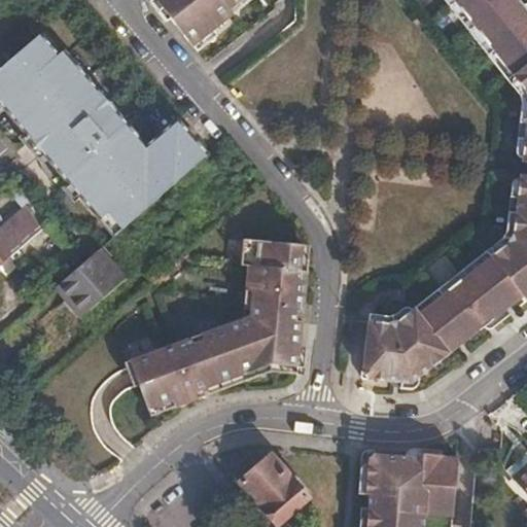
[(194,48),(214,31),(235,15),(231,10),(243,0),(162,0),(162,1),(161,2),(161,5),(162,7),(194,48)]
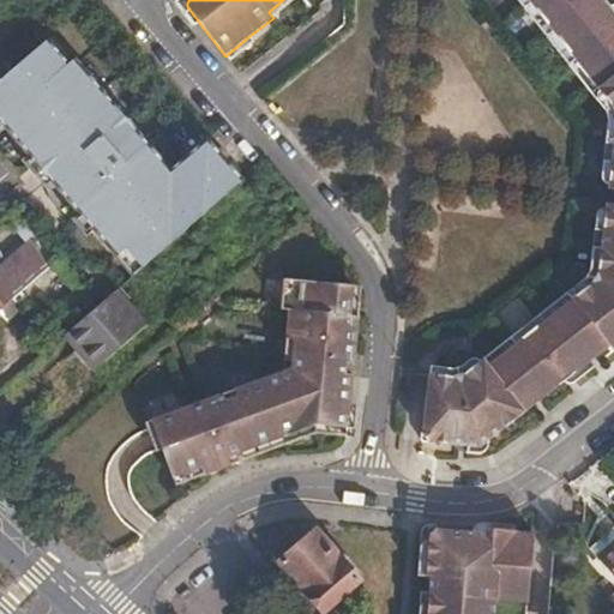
[(283,0),(269,12),(274,18),(294,0),(283,0)]
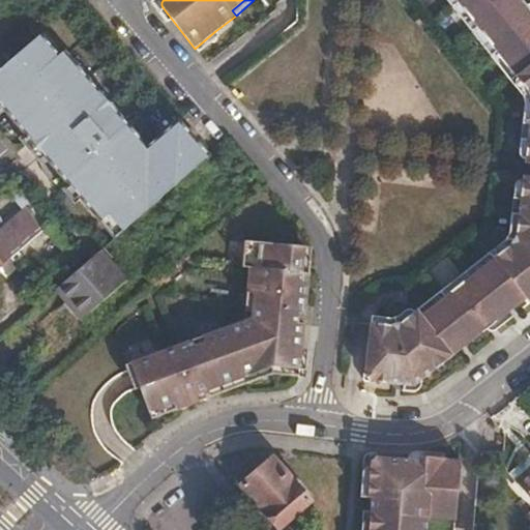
[(523,157),(526,159),(529,123),(529,94),(455,0),(447,0),(517,87),(523,96),(526,104),(523,124),(521,139),(520,152),(520,153),(521,156),(523,157)]
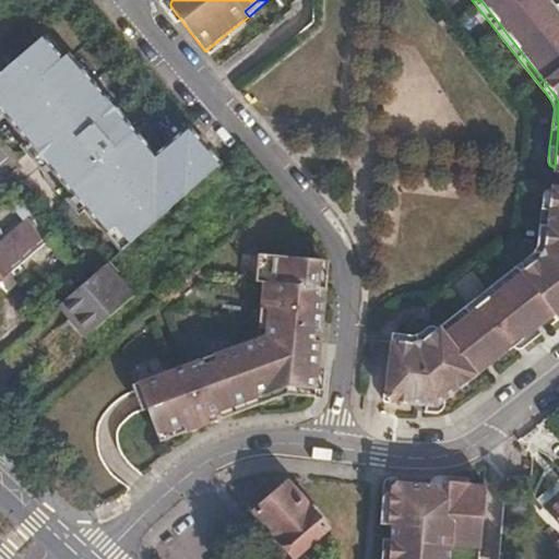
[(558,130),(555,168),(554,170),(558,171),(558,12),(549,0),(480,0),(558,99),(558,130)]
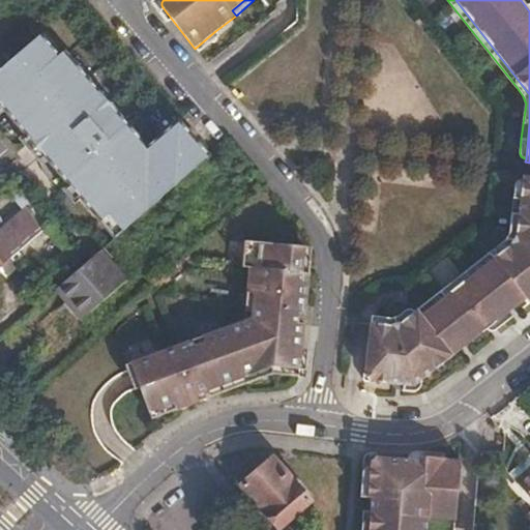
[(195,49),(198,52),(218,36),(215,31),(195,49)]
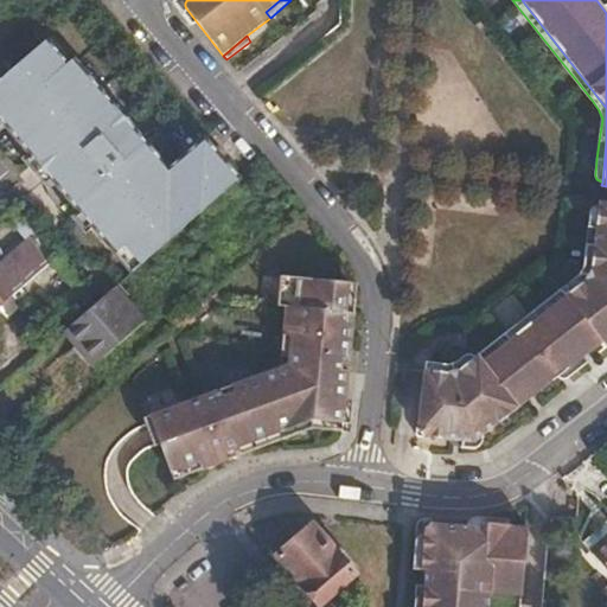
[(125,246),(141,264),(238,179),(204,141),(168,171),(72,61),(66,64),(45,40),(0,78),(0,117),(120,250),(125,246)]
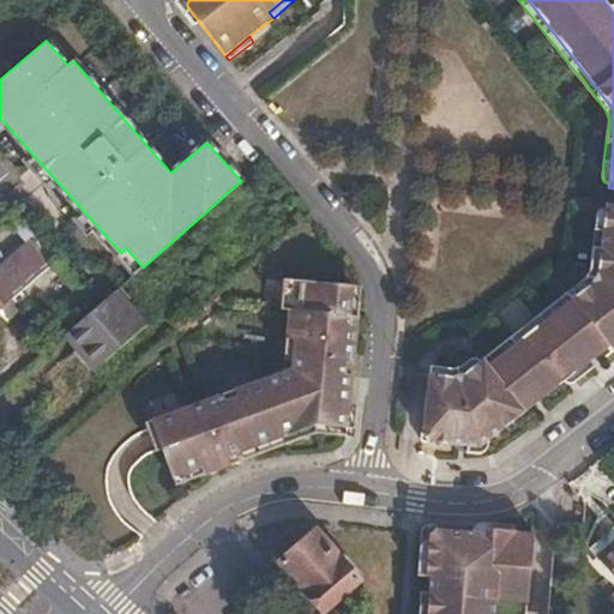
[(613,204),(607,204),(607,205),(606,208),(599,272),(593,284),(488,365),(483,359),(481,361),(464,374),(453,378),(429,374),(422,434),(429,443),(468,446),(467,452),(476,455),(480,455),(483,453),(486,450),(488,447),(489,441),(609,347),(613,351),(613,204)]
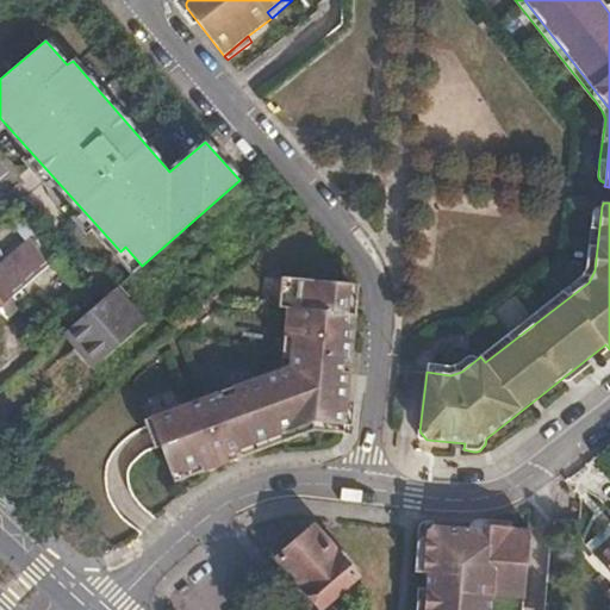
[(595,271),(602,206),(599,206),(597,207),(595,210),(593,212),(591,229),(586,268),(584,273),(583,277),(580,278),(574,284),(480,356),(485,362),(589,282),(595,271)]
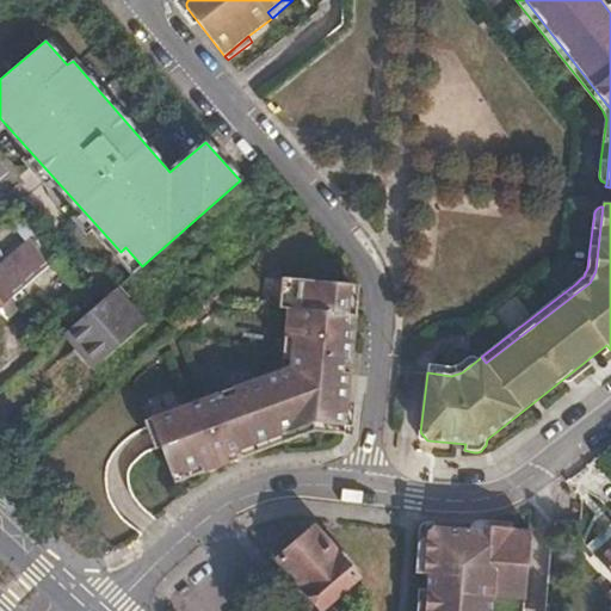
[(20,290),(55,259),(17,215),(8,222),(25,241),(0,263),(0,310),(8,319),(22,308),(17,303),(25,296),(20,290)]
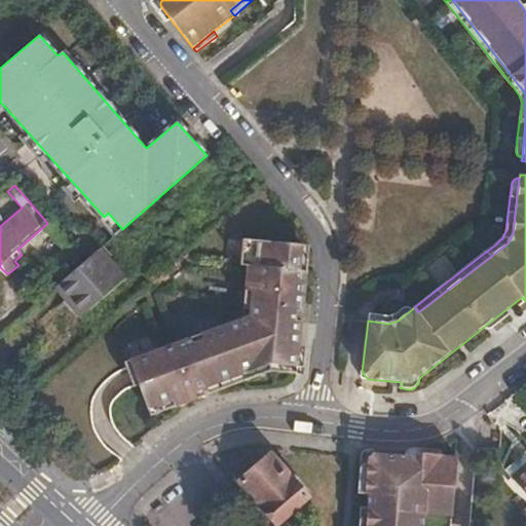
[(104,217),(118,232),(122,229),(108,213),(104,217)]
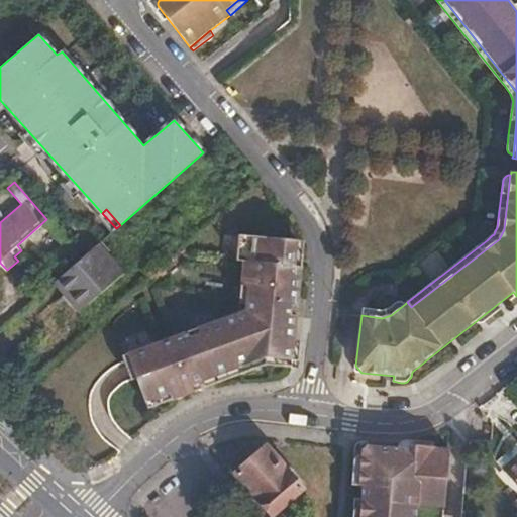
[(243,261),(246,235),(239,234),(236,260),(243,261)]
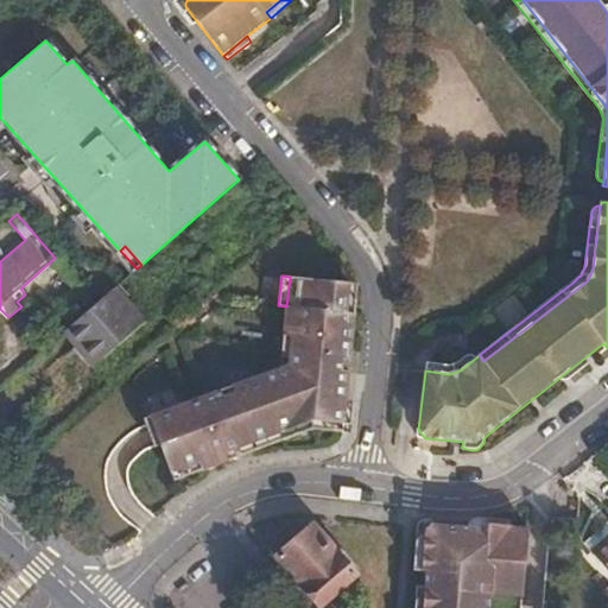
[(202,472),(229,461),(227,454),(311,422),(342,424),(348,371),(342,371),(343,361),(352,356),(355,314),(348,312),(352,283),(290,277),(286,306),(283,336),(291,337),(290,352),(287,365),(150,416),(171,474),(200,464),(202,472)]
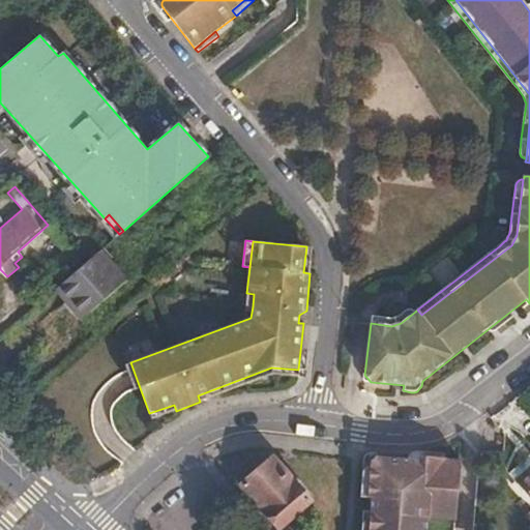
[(312,251),(311,247),(306,246),(303,272),(310,273),(312,251)]
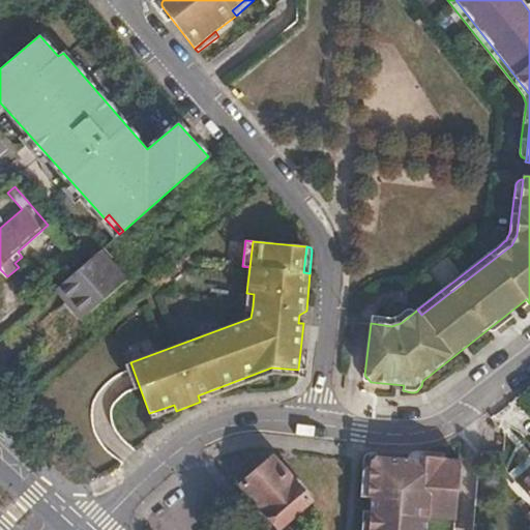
[(55,291),(81,320),(127,280),(101,251),(83,266),(55,291)]
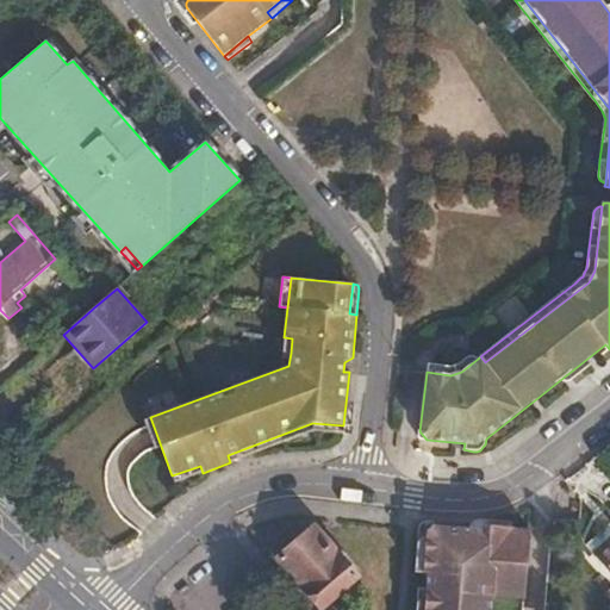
[(282,353),(291,353),(292,338),(284,337),(282,353)]
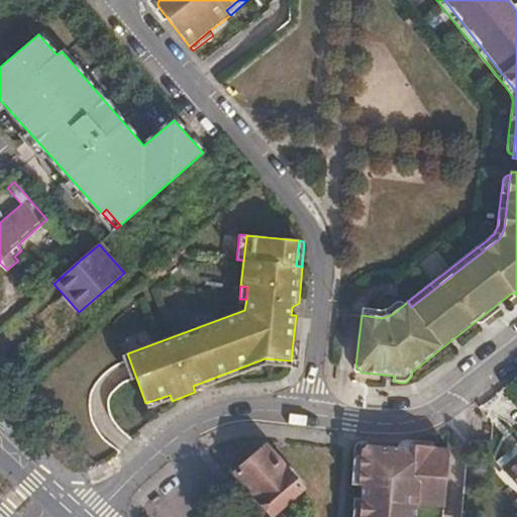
[(363,308),(362,315),(382,318),(391,315),(405,304),(403,303),(399,302),(395,303),(388,309),(381,311),(363,308)]
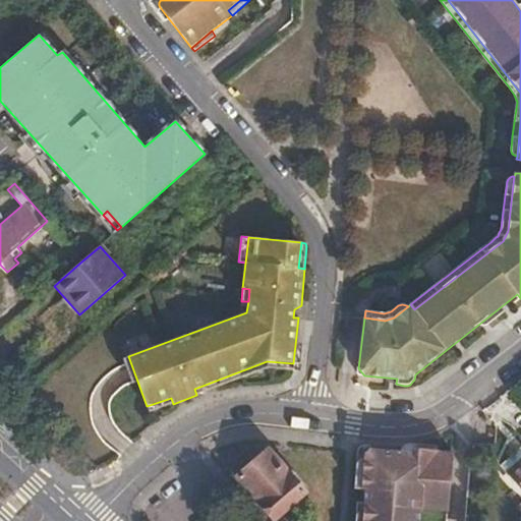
[(304,344),(297,343),(294,363),(301,364),(304,344)]
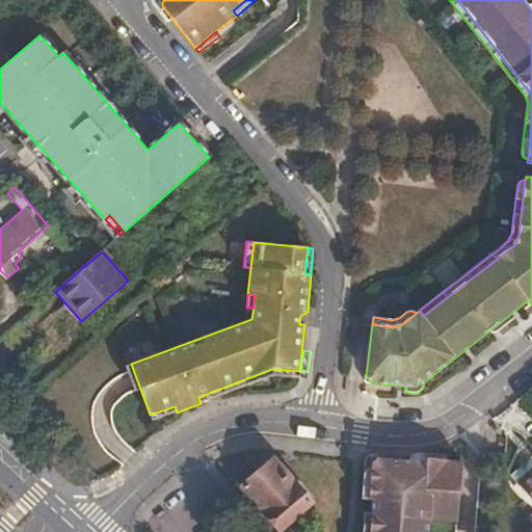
[(198,397),(201,403),(273,376),(297,378),(297,377),(299,372),(299,371),(272,369),(198,397)]
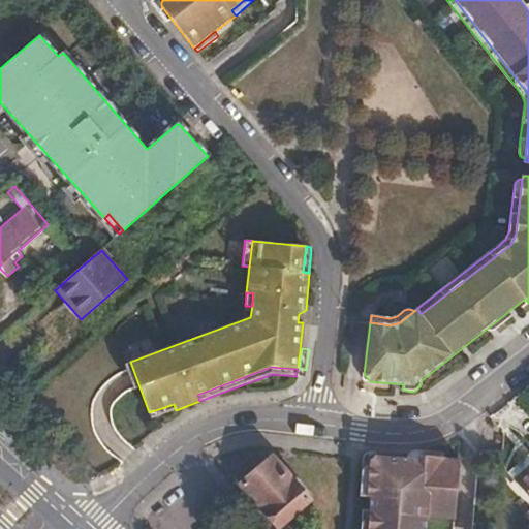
[(152,418),(176,410),(174,404),(149,412),(152,418)]
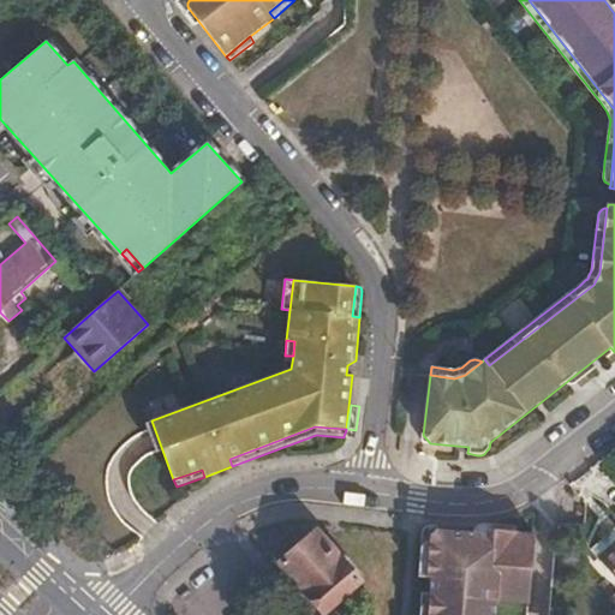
[(517,526),(496,525),(484,524),(481,523),(477,524),(475,527),(473,530),(472,533),(515,537),(515,532),(517,526)]
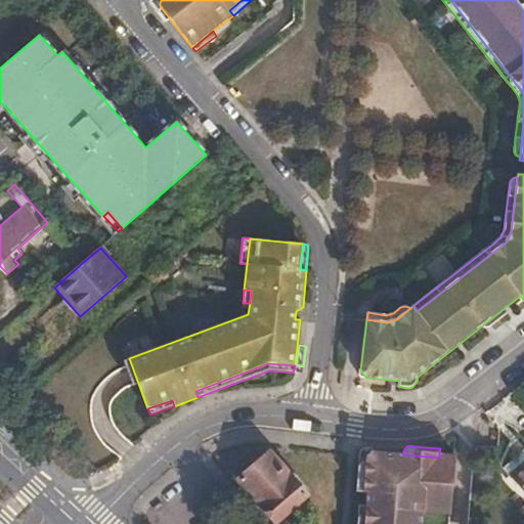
[(496,460),(497,447),(478,446),(477,457),(484,459),(496,460)]
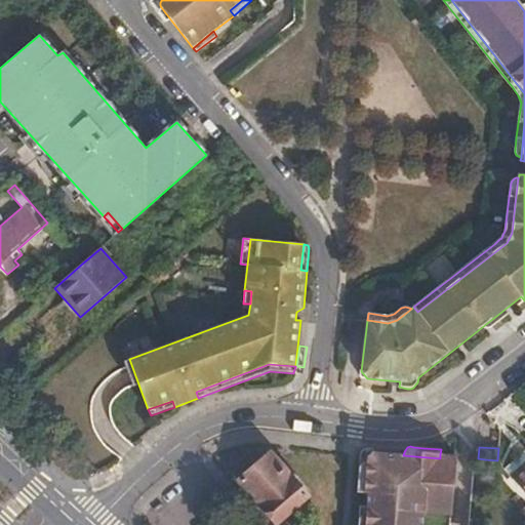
[(372,448),(361,448),(361,452),(357,492),(364,493),(367,457),(373,452),(372,448)]
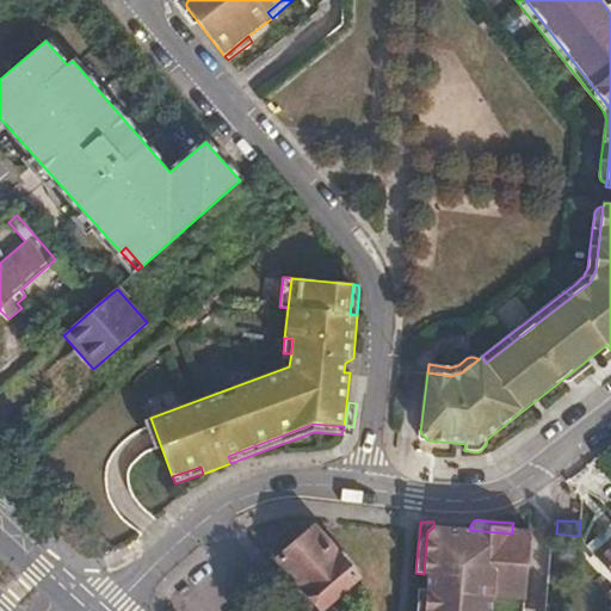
[(531,535),(531,532),(531,530),(512,529),(512,534),(469,530),(434,526),(427,532),(424,574),(429,575),(427,590),(425,610),(492,610),(493,598),(526,600),(531,535)]
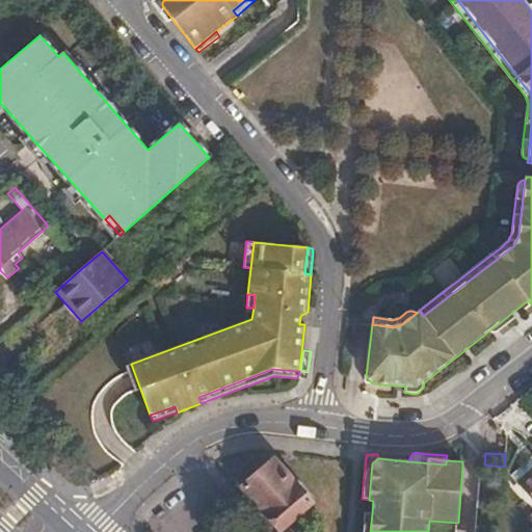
[(274,459),(242,487),(281,531),(312,503),(274,459)]
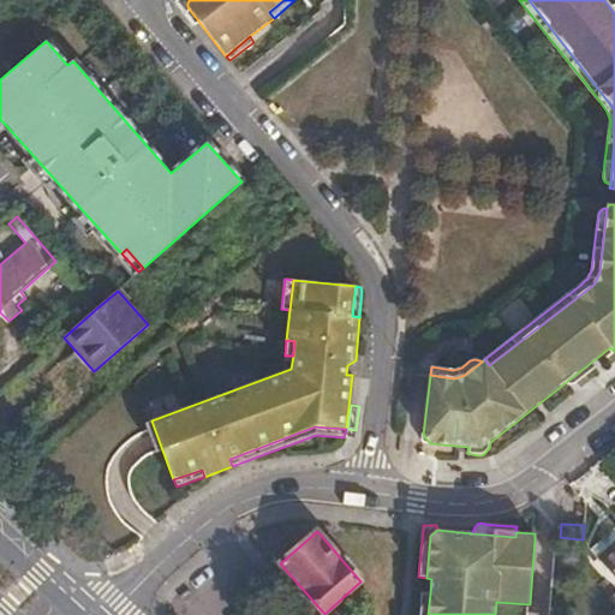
[(614,542),(598,557),(614,577),(614,542)]
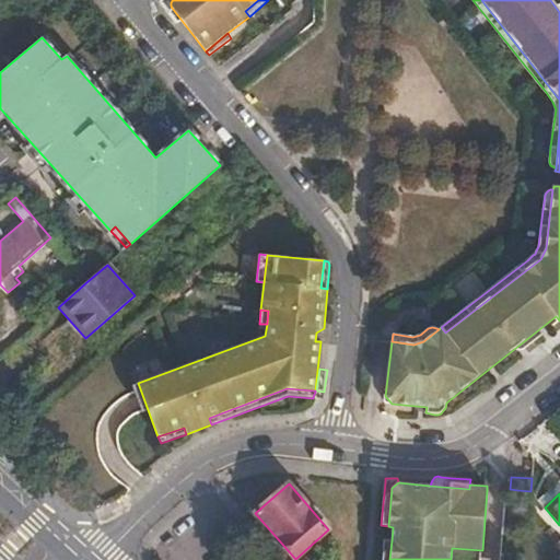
[(389,559),(392,540),(384,539),(382,559),(389,559)]
